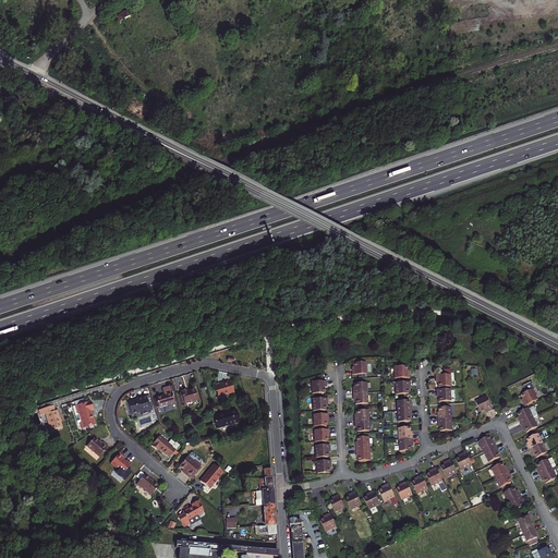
[(129,11),(118,16),(120,22),(131,17),(129,11)]
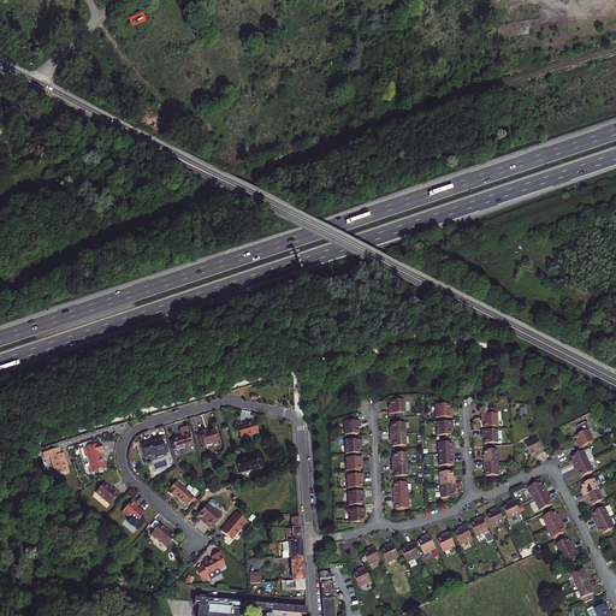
[(389,415),(404,414),(404,401),(390,402),(390,409),(388,409),(389,415)]
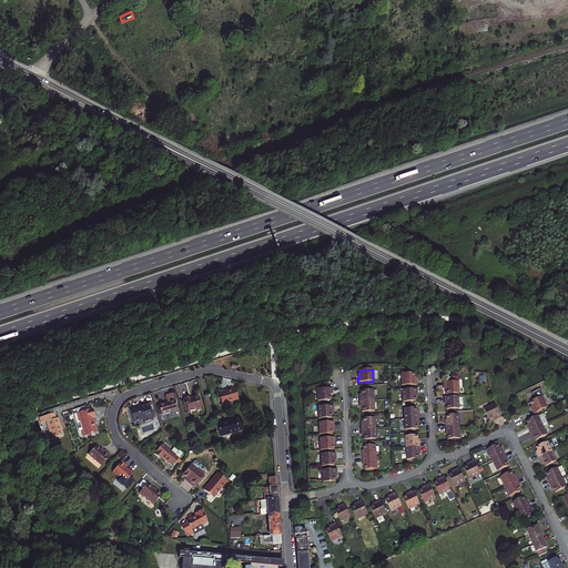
[(401,375),(401,387),(416,386),(416,381),(414,381),(413,374),(401,375)]
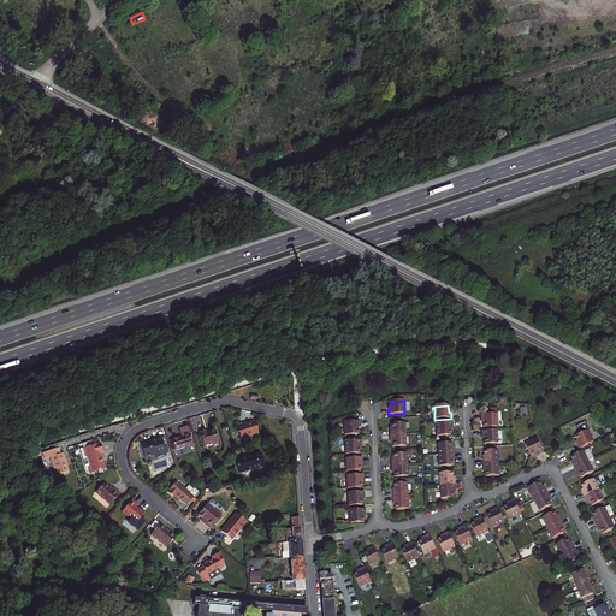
[(499,415),(483,415),(483,422),(480,422),(481,430),(499,428),(499,415)]
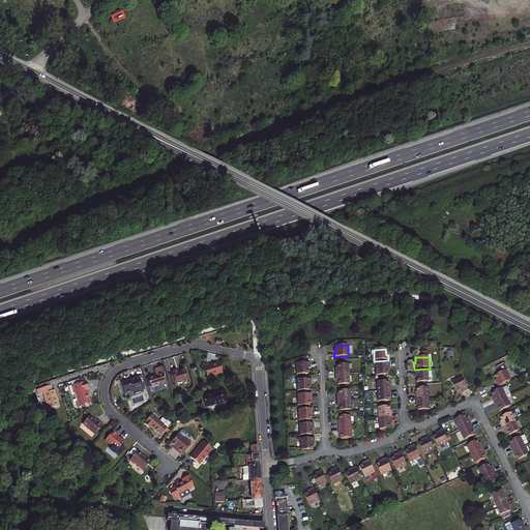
[(219,361),(212,363),(212,365),(210,365),(209,363),(204,365),(207,378),(224,373),(219,361)]
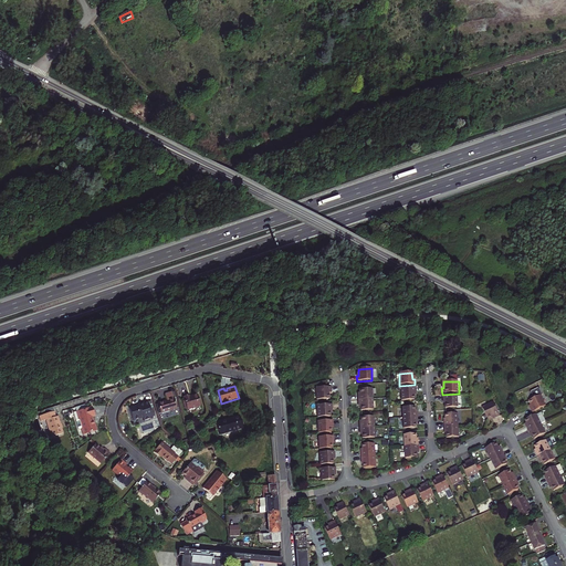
[(326,388),(316,388),(317,401),(328,400),(327,394),(329,394),(329,388),(326,388)]
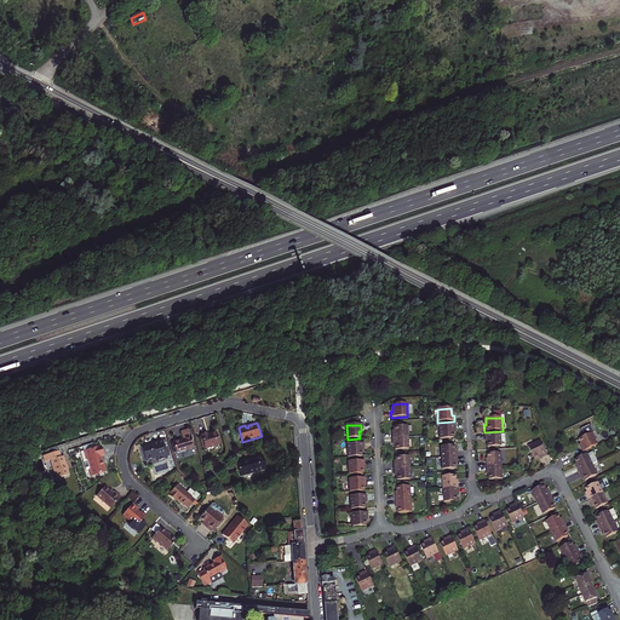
[(392,434),(392,438),(408,438),(408,426),(394,428),(394,434),(392,434)]
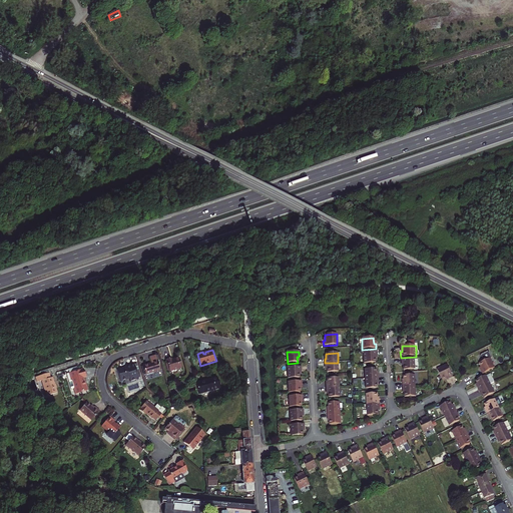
[(376,353),(363,353),(364,364),(375,364),(375,358),(377,358),(376,353)]
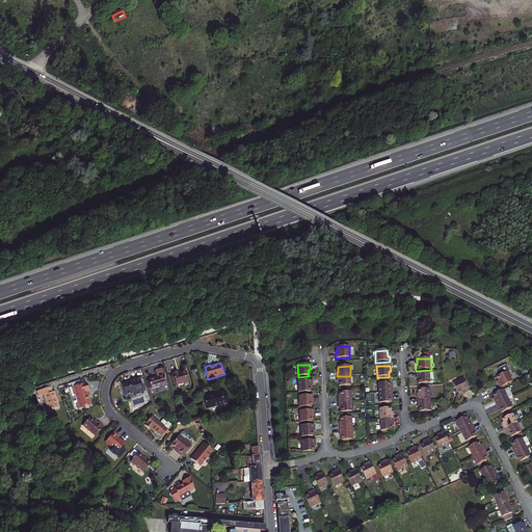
[(161,369),(155,371),(157,377),(149,379),(152,389),(166,383),(161,369)]
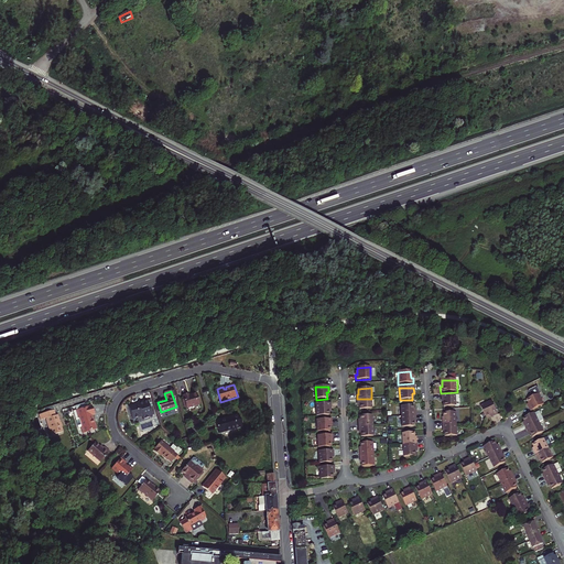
[(443,408),(455,407),(454,394),(441,396),(441,401),(443,401),(443,408)]
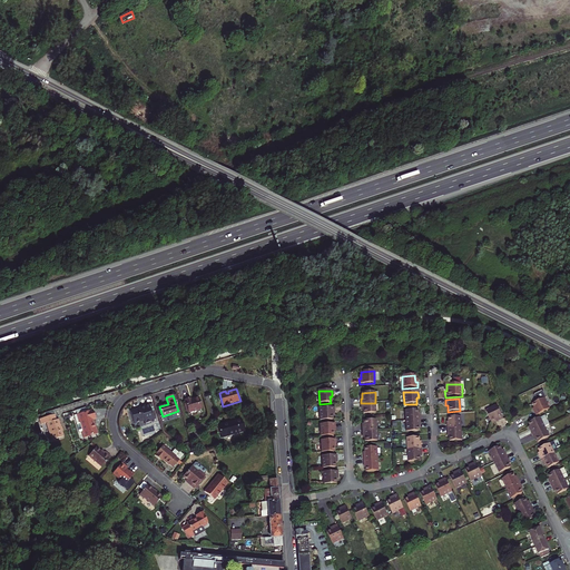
[(550,410),(546,399),(533,404),(536,410),(533,411),(537,416),(550,410)]
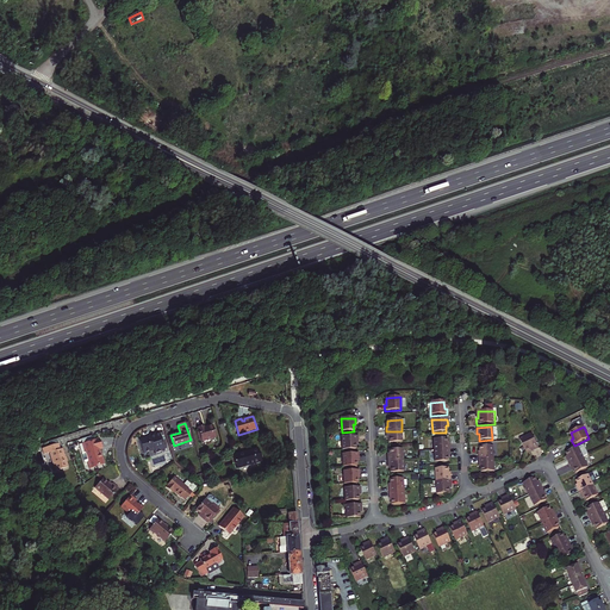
[(204,429),(198,431),(201,443),(216,439),(212,428),(205,430),(204,429)]
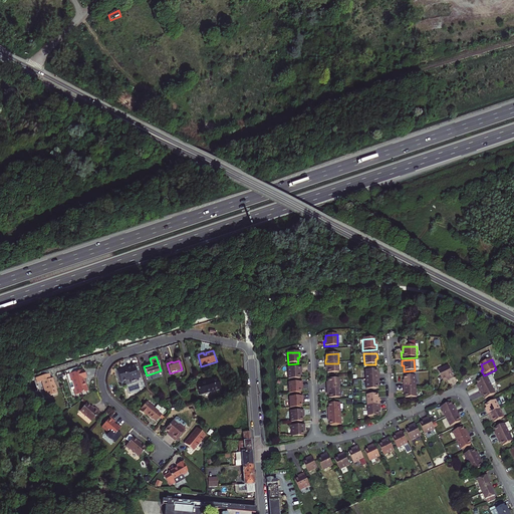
[(126,365),(126,366),(127,368),(124,369),(123,367),(118,369),(121,380),(131,378),(132,380),(140,378),(135,363),(126,365)]
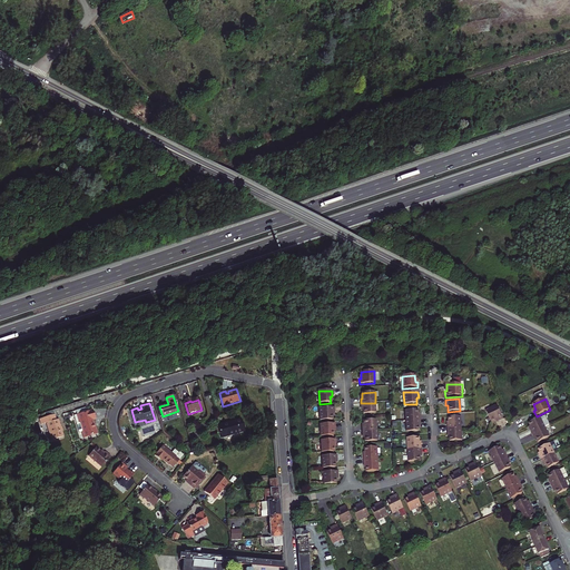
[(363,414),(376,414),(375,403),(361,403),(361,408),(363,408),(363,414)]
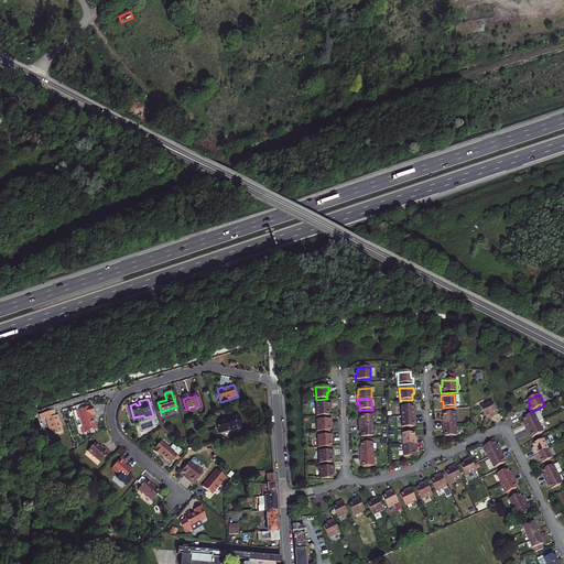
[(479,407),(486,419),(491,416),(492,418),(497,415),(490,402),(479,407)]
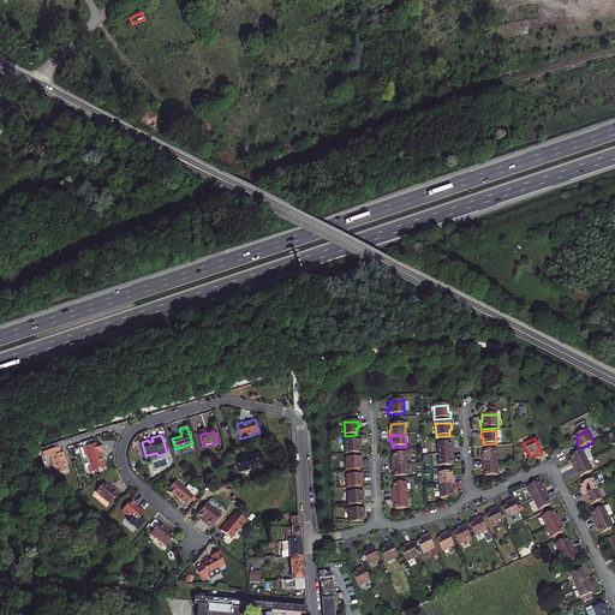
[(345,441),(345,455),(358,454),(357,447),(359,447),(359,441),(345,441)]
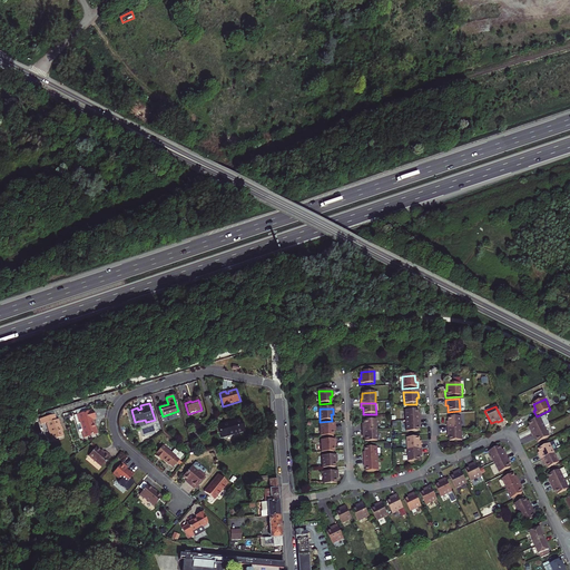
[(95,435),(92,430),(91,430),(90,426),(91,425),(90,421),(92,420),(89,411),(72,416),(75,423),(74,424),(74,425),(76,433),(77,434),(78,433),(80,440),(95,435)]
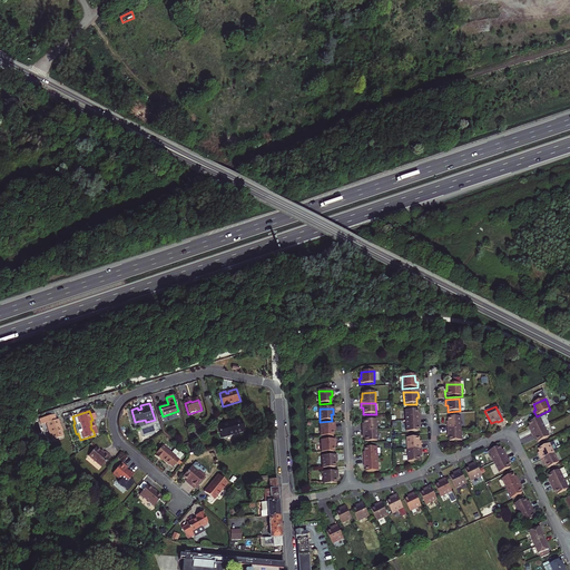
[(416,411),(404,411),(405,422),(420,421),(420,418),(418,418),(416,411)]
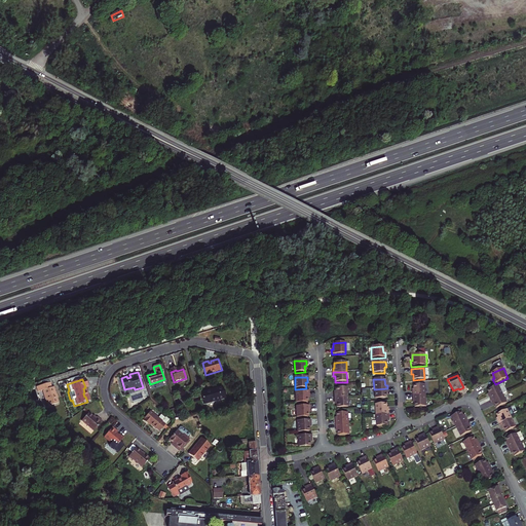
[(223,386),(201,393),(205,404),(227,398),(223,386)]
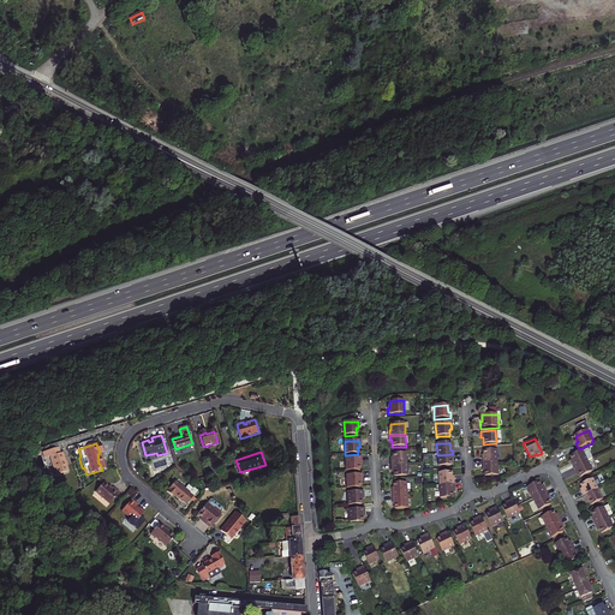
[(483,465),(497,464),(496,452),(484,452),(484,459),(482,459),(483,465)]
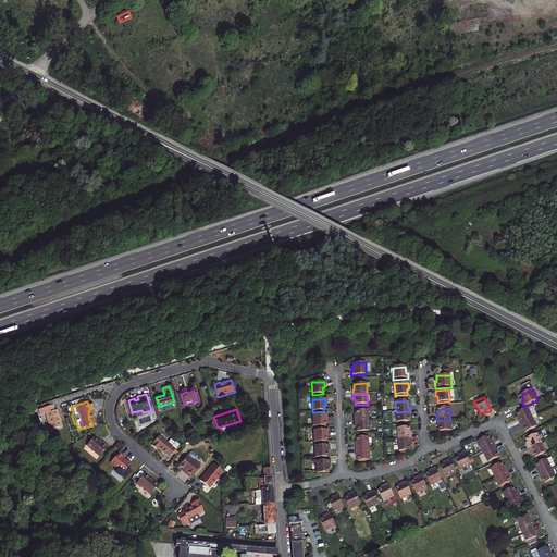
[(533,418),(529,409),(518,415),(519,417),(520,420),(519,421),(520,424),(533,418)]
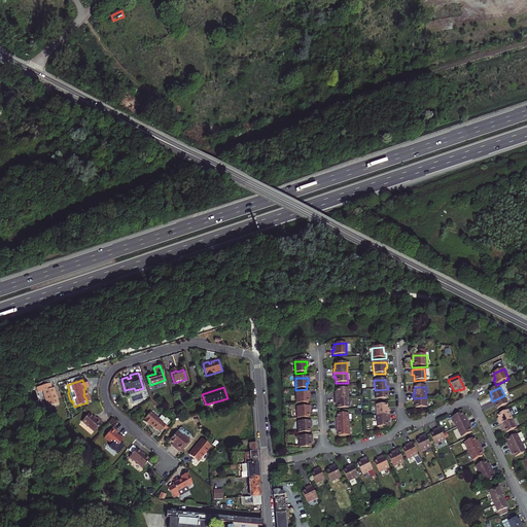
[(55,388),(42,391),(47,407),(59,403),(55,388)]
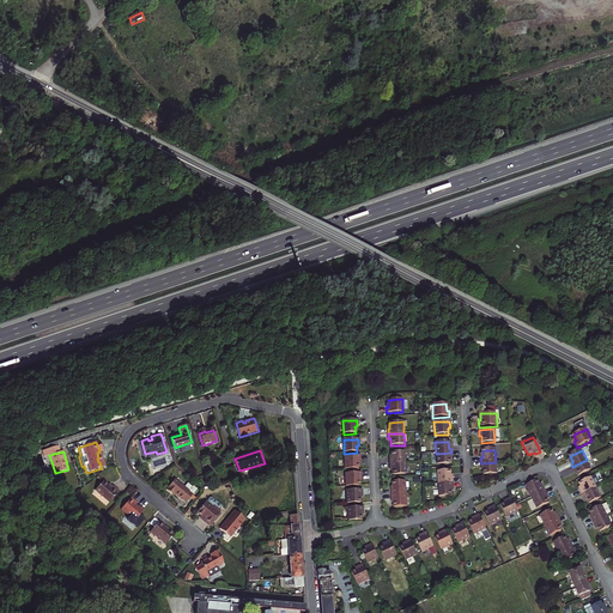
[(405,451),(392,453),(392,460),(389,460),(389,463),(405,463),(405,451)]
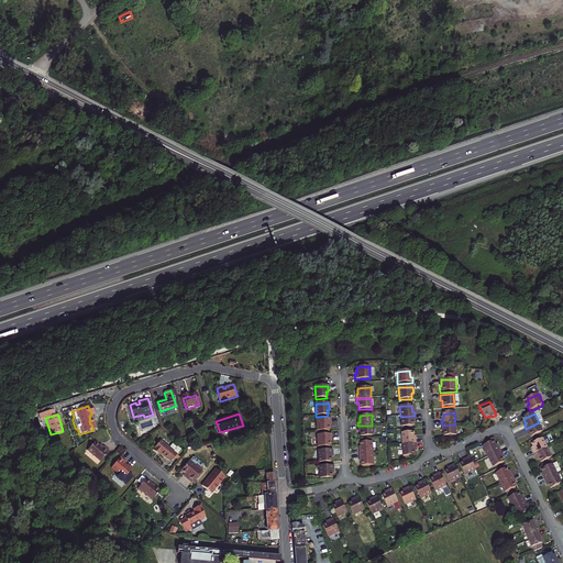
[(400,417),(400,428),(414,427),(412,421),(415,421),(415,416),(400,417)]
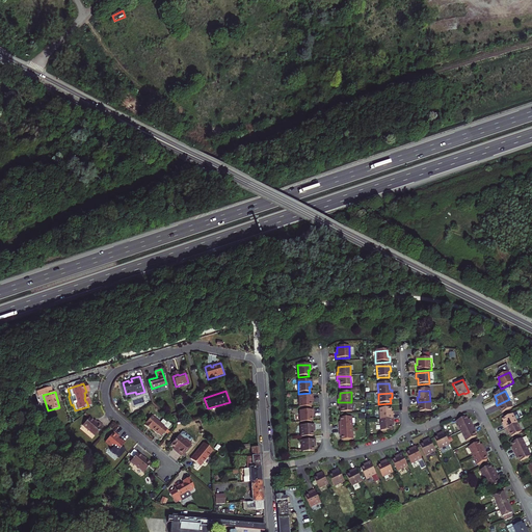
[(299,396),(299,408),(310,407),(310,401),(312,401),(311,396),(299,396)]
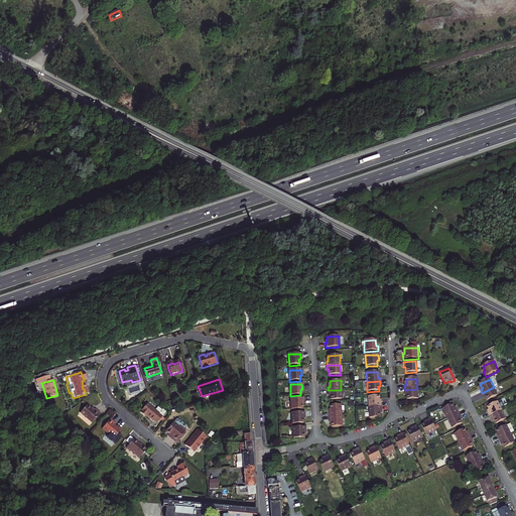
[(498,396),(494,387),(482,393),(484,397),(486,396),(487,398),(488,401),(498,396)]
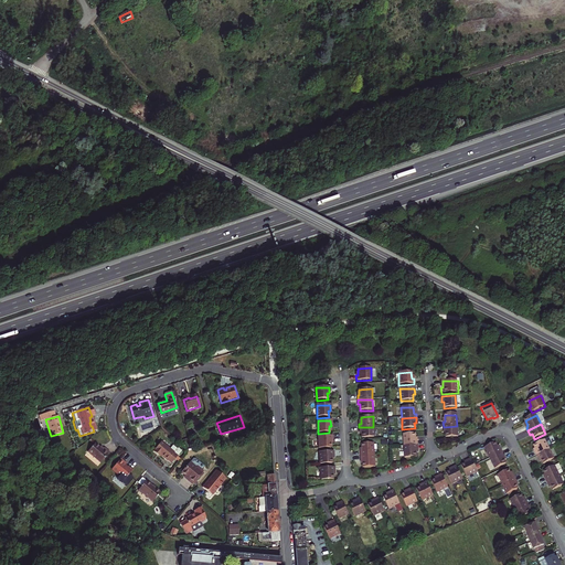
[(446,432),(446,438),(458,438),(457,426),(444,427),(444,432),(446,432)]
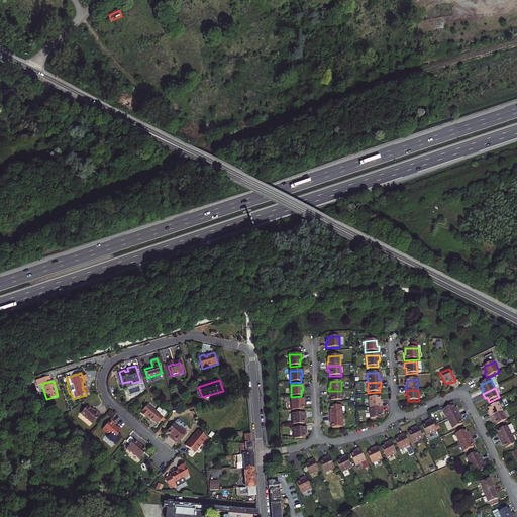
[(342,401),(341,391),(328,391),(328,395),(330,395),(331,401),(342,401)]
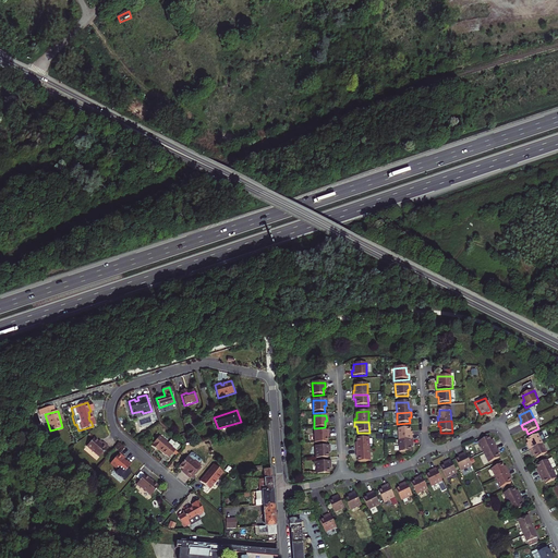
[(410,436),(410,429),(398,431),(399,441),(412,440),(412,435),(410,436)]
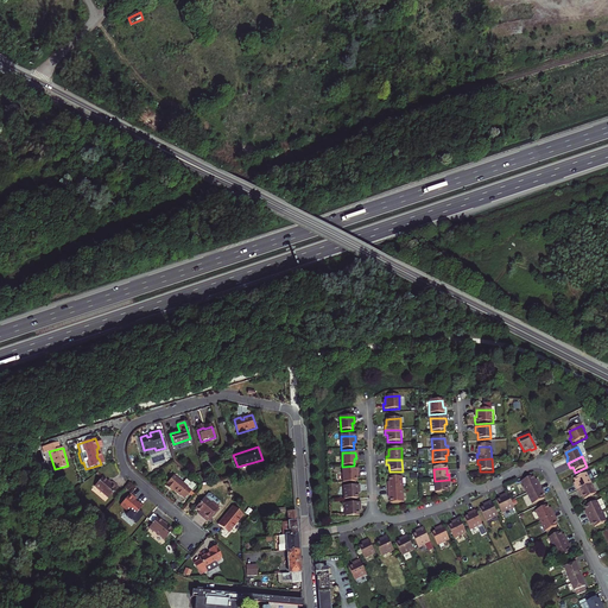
[(356,469),(342,470),(343,483),(355,483),(355,476),(358,476),(356,469)]
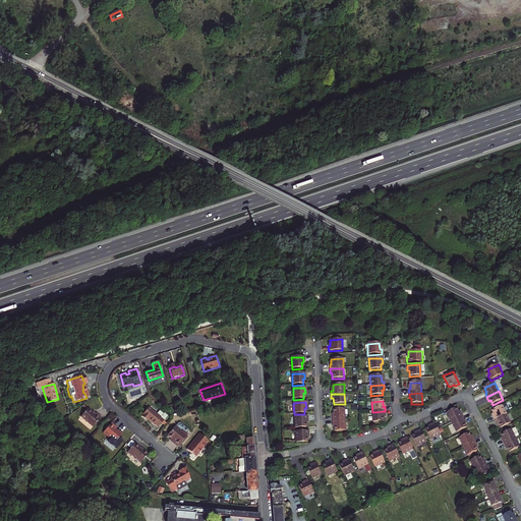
[(503,407),(503,406),(493,411),(494,413),(495,416),(493,417),(495,420),(507,415),(511,413),(507,405),(503,407)]
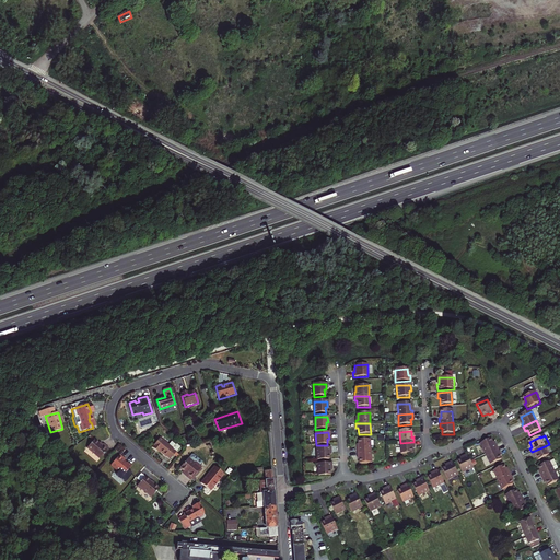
[(171,459),(181,447),(177,444),(176,445),(172,442),(170,445),(161,438),(152,447),(156,451),(158,450),(160,452),(166,457),(166,456),(171,459)]
